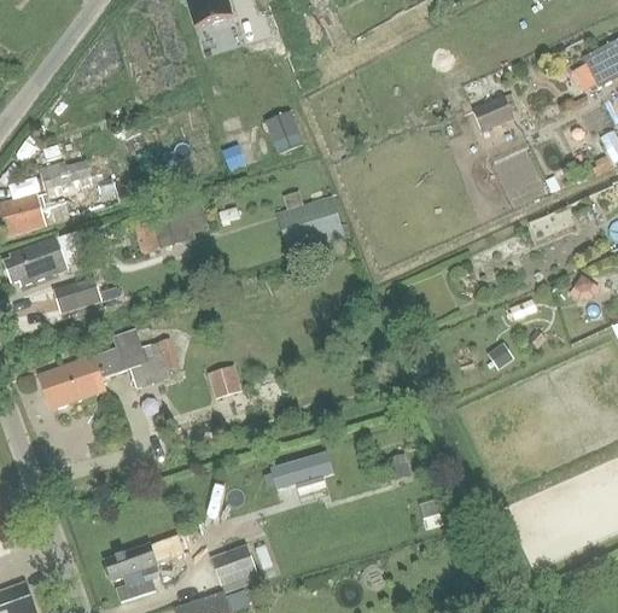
[(186,0),(198,34),(234,22),(227,0),(186,0)]
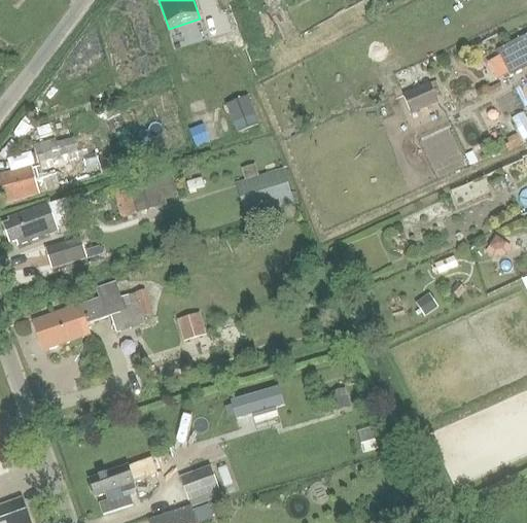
[(526,33),(497,49),(511,75),(526,66),(526,33)]
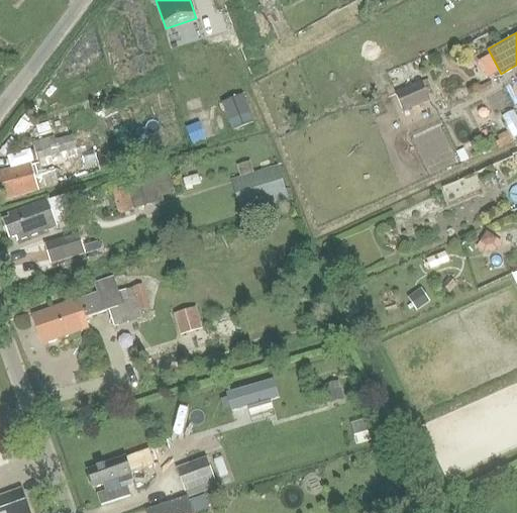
[(402,111),(428,99),(425,93),(434,89),(428,76),(393,91),(402,111)]
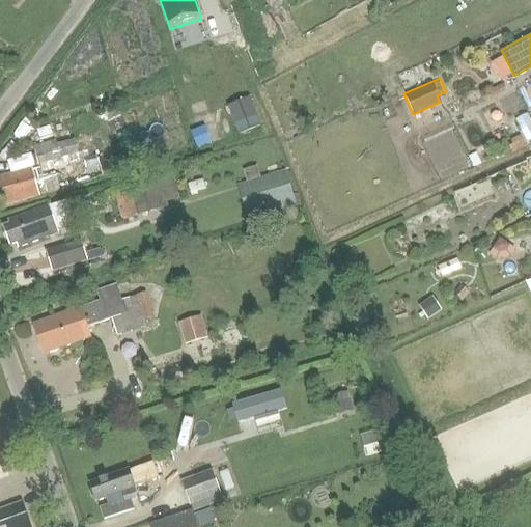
[(249,94),(227,103),(240,131),(260,122),(249,94)]
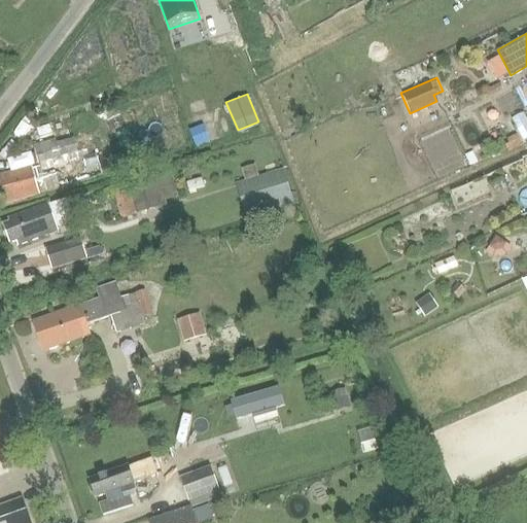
[(526,108),(518,113),(526,130),(526,108)]
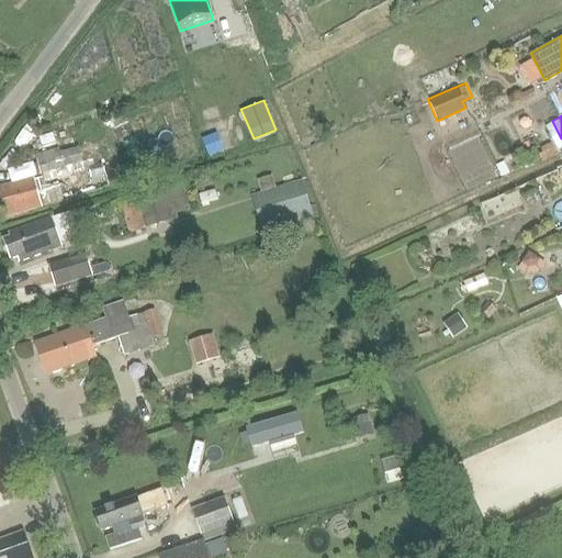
[(53,131),(38,135),(42,145),(56,141),(53,131)]
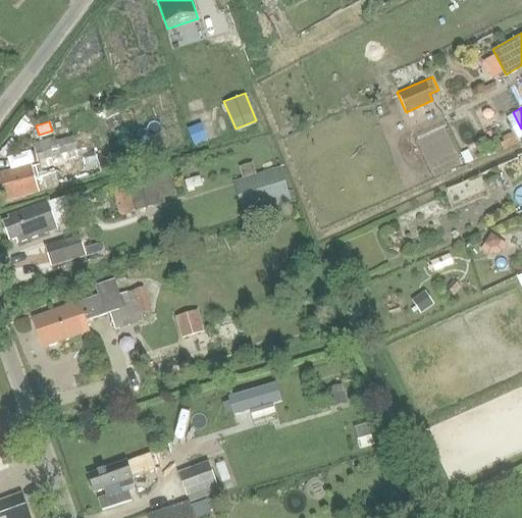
[(498,147),(511,141),(506,132),(492,139),(498,147)]
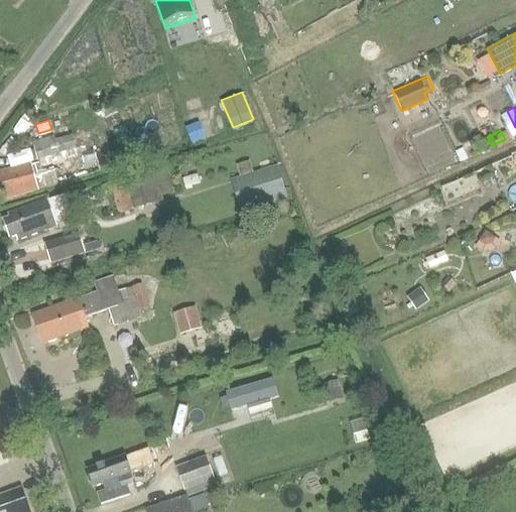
[(127,131),(116,135),(119,142),(129,139),(127,131)]
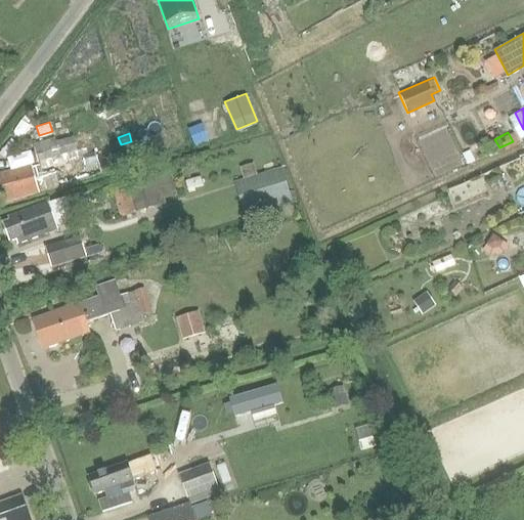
[(32,164),(0,172),(0,196),(1,196),(3,201),(59,185),(54,169),(42,172),(41,168),(61,162),(80,157),(78,149),(74,136),(56,141),(54,136),(35,142),(36,145),(35,146),(40,164),(33,167),(32,164)]
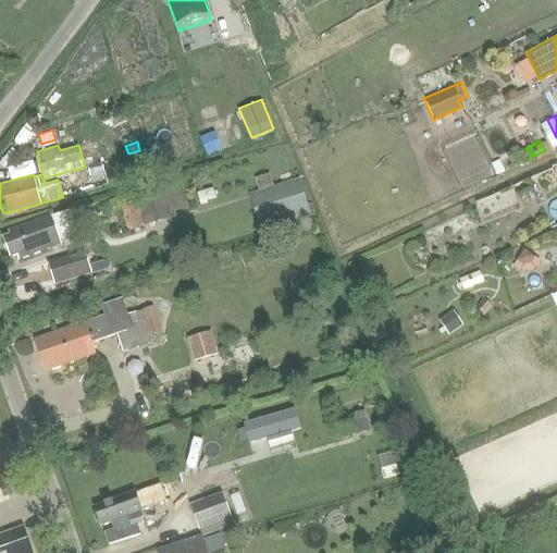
[(89,162),(86,163),(87,166),(90,174),(103,170),(102,168),(100,159),(89,162)]
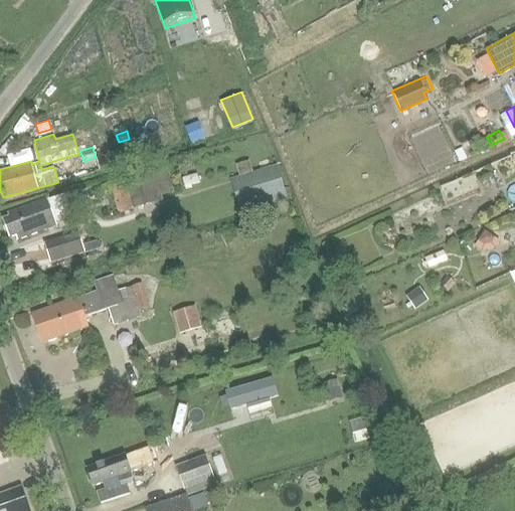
[(239,174),(232,176),(241,209),(288,196),(278,163),(252,171),(249,159),(236,162),(239,174)]
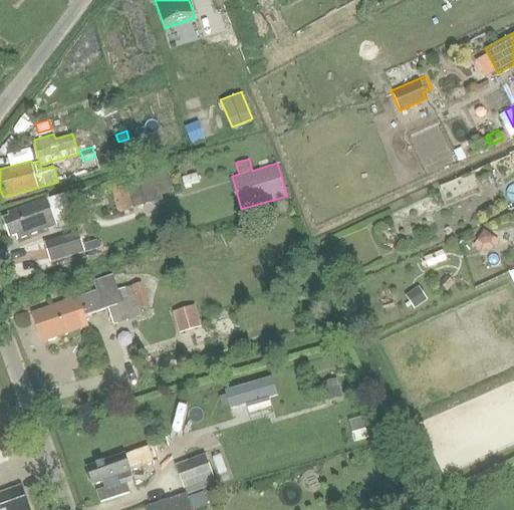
[(153,165),(138,169),(146,201),(161,197),(153,165)]
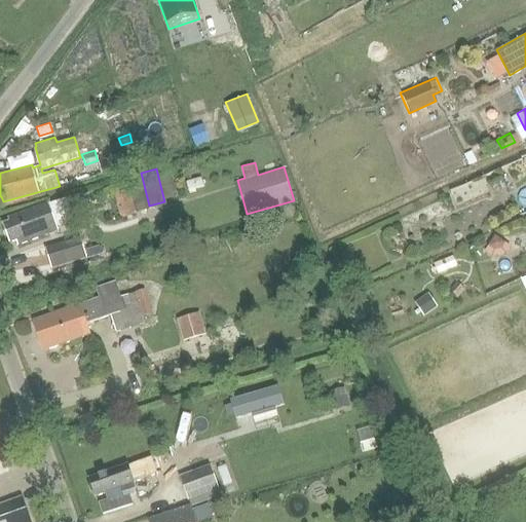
[(111,181),(119,215),(136,211),(127,177),(111,181)]
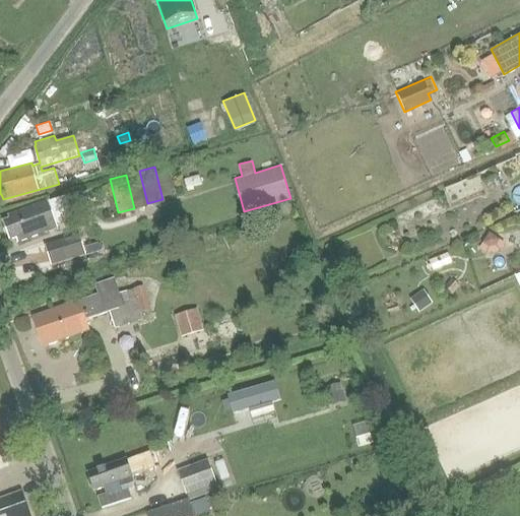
[(10,239),(17,236),(18,240),(57,227),(55,220),(72,214),(65,195),(49,201),(47,200),(9,213),(10,218),(4,220),(10,239)]
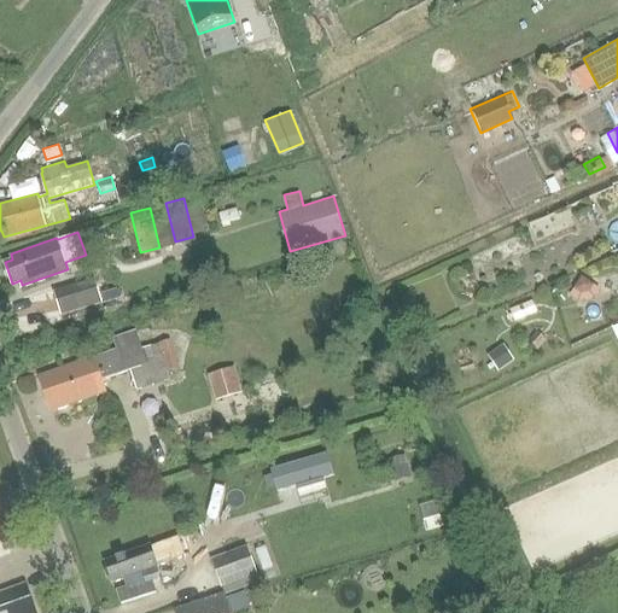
[(95,278),(53,290),(62,315),(103,302),(95,278)]
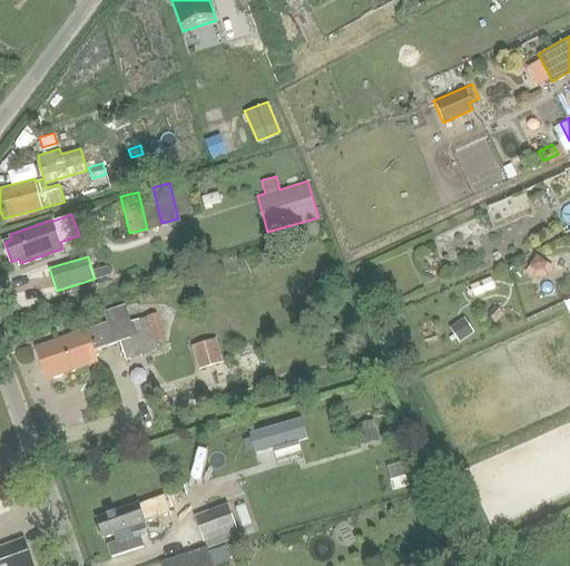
[(491,275),(470,283),(474,293),(495,285),(491,275)]
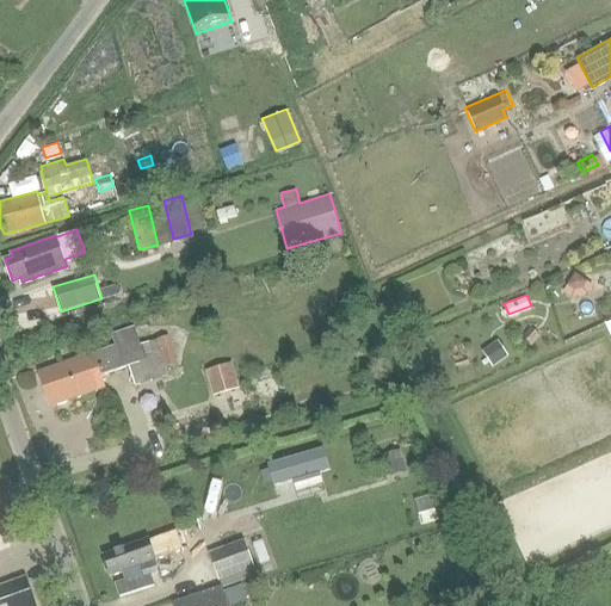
[(530,325),(522,334),(531,342),(539,333),(530,325)]
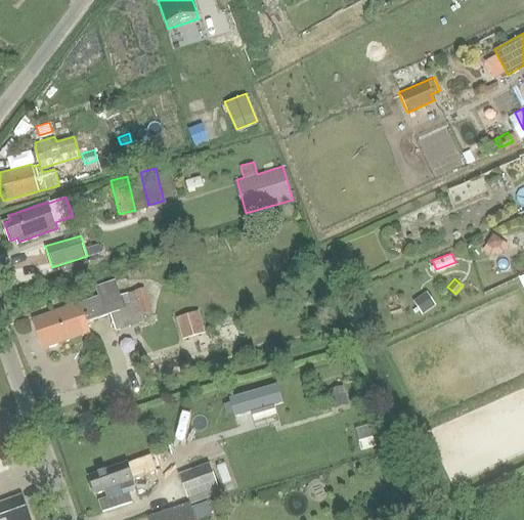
[(119,289),(116,279),(96,286),(100,296),(33,318),(43,348),(90,332),(87,320),(111,312),(117,329),(144,319),(142,313),(153,310),(142,282),(119,289)]
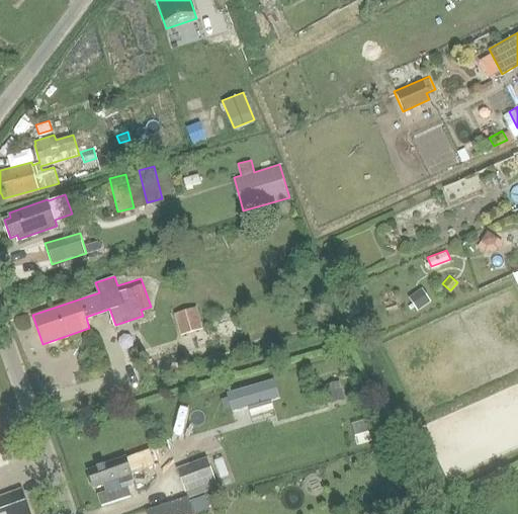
[(423,286),(408,296),(416,309),(431,298),(423,286)]
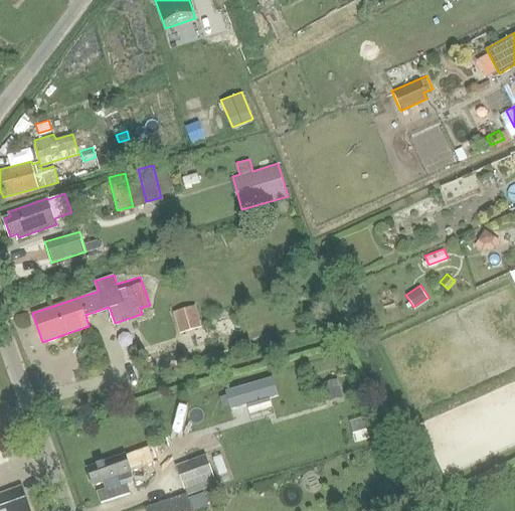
[(200,327),(194,306),(172,312),(178,333),(200,327)]
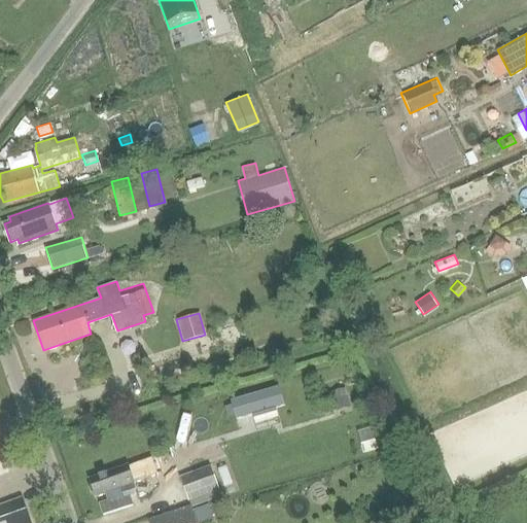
[(278,386),(232,398),(236,415),(283,402),(278,386)]
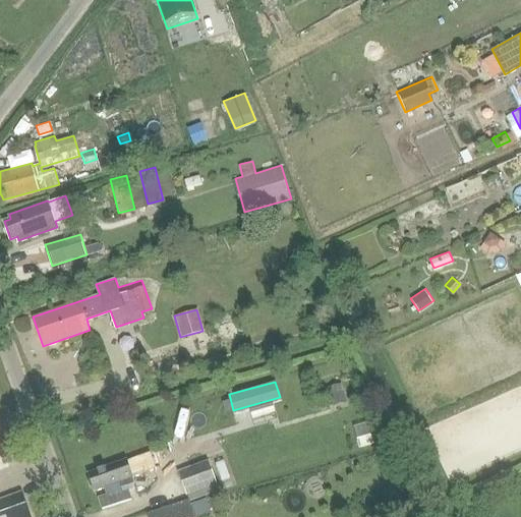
[(203,433),(203,403),(185,403),(184,433),(203,433)]
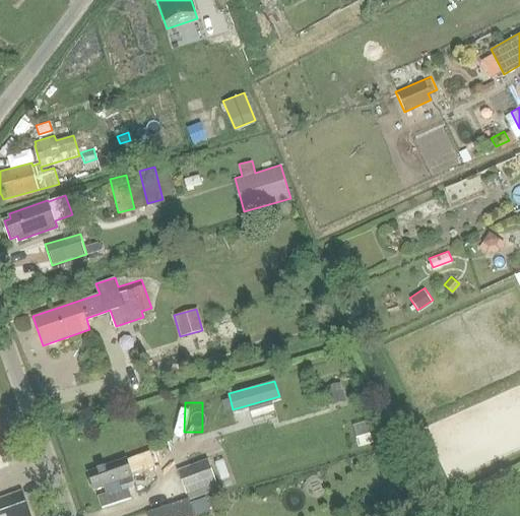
[(89,475),(87,478),(88,484),(92,485),(93,489),(104,486),(119,479),(121,485),(121,486),(135,480),(134,480),(133,475),(133,474),(127,457),(126,458),(87,471),(89,475)]
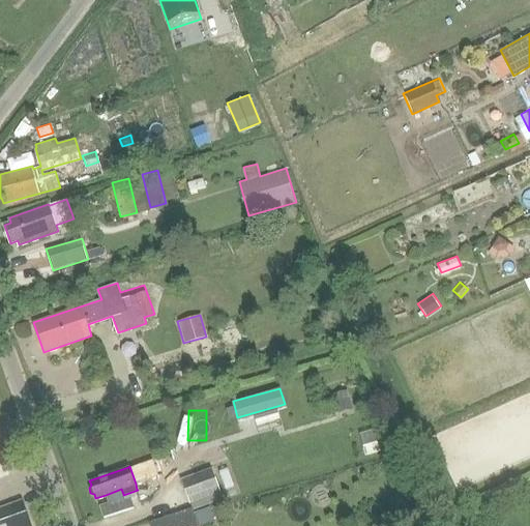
[(211,469),(180,480),(188,502),(219,492),(211,469)]
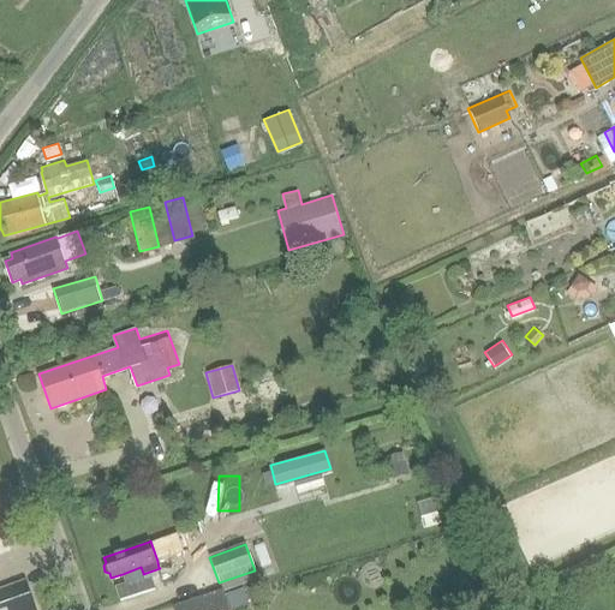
[(125,581),(115,585),(119,598),(155,586),(151,573),(143,575),(143,574),(143,573),(141,567),(123,574),(125,581)]
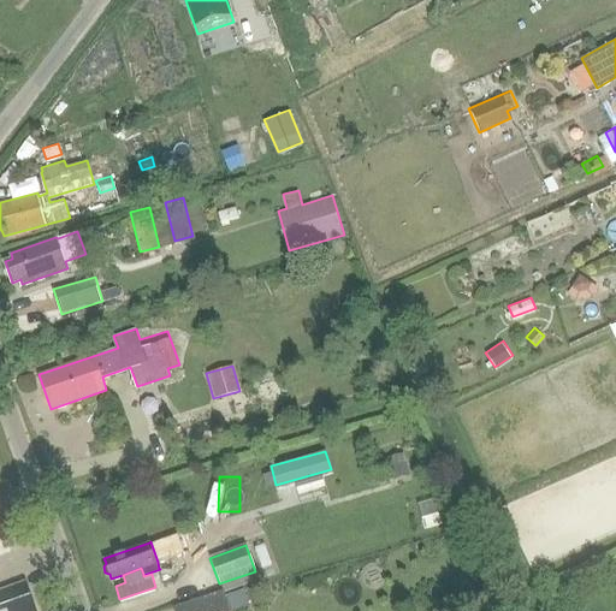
[(0,610),(30,610),(30,609),(36,606),(29,586),(22,588),(21,583),(0,591),(0,610)]
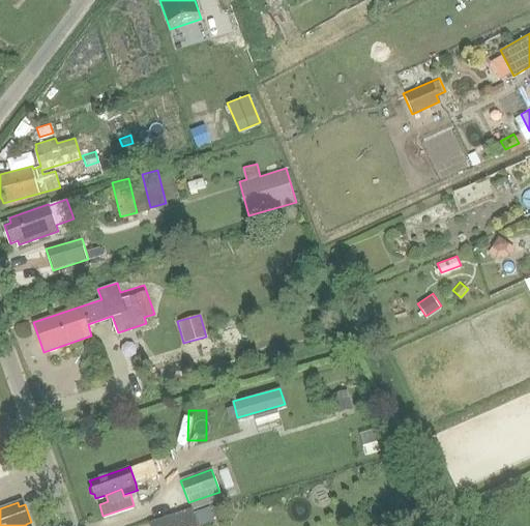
[(210,506),(195,512),(199,525),(215,521),(210,506)]
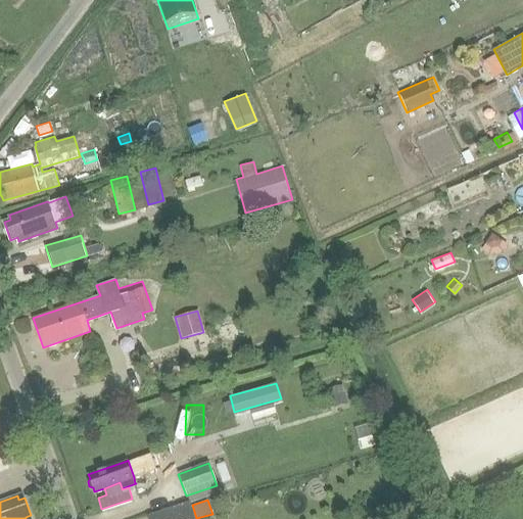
[(147,515),(148,518),(196,518),(192,505),(190,501),(147,515)]
